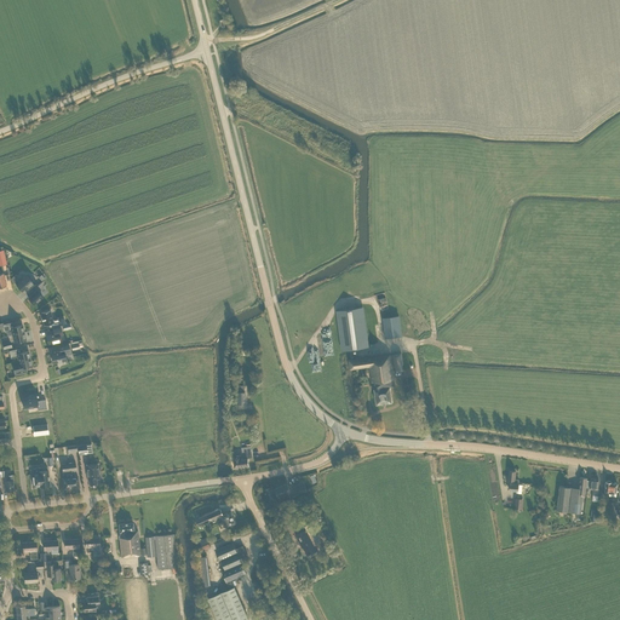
[(27,275),(16,285),(22,292),(26,288),(29,291),(36,283),(30,277),(29,279),(27,275)]
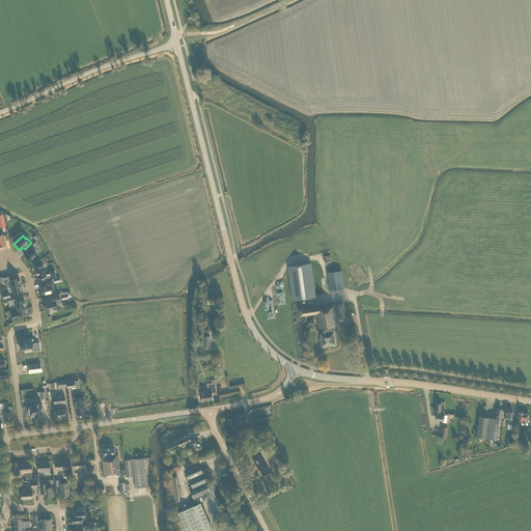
[(32,249),(24,255),(29,260),(36,254),(32,249)]
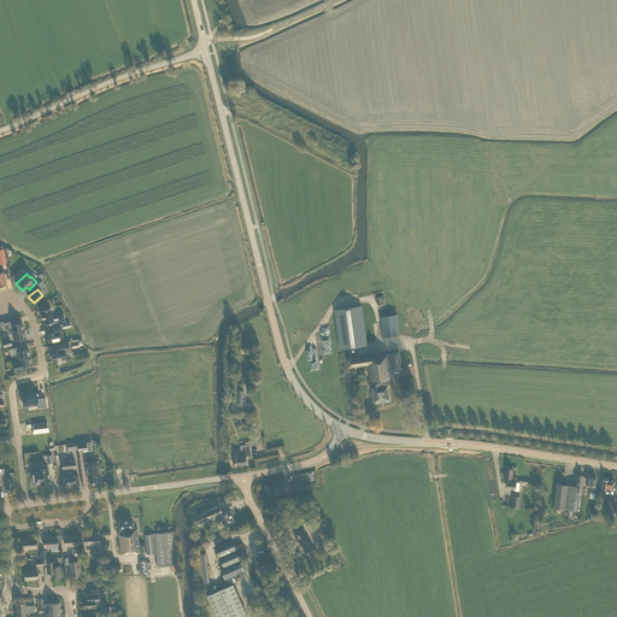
[(348,358),(347,358),(348,368),(368,365),(371,386),(372,385),(375,403),(391,400),(388,386),(393,385),(393,378),(389,353),(371,356),(371,354),(353,357),(352,347),(366,345),(360,306),(335,310),(341,348),(347,348),(348,358)]
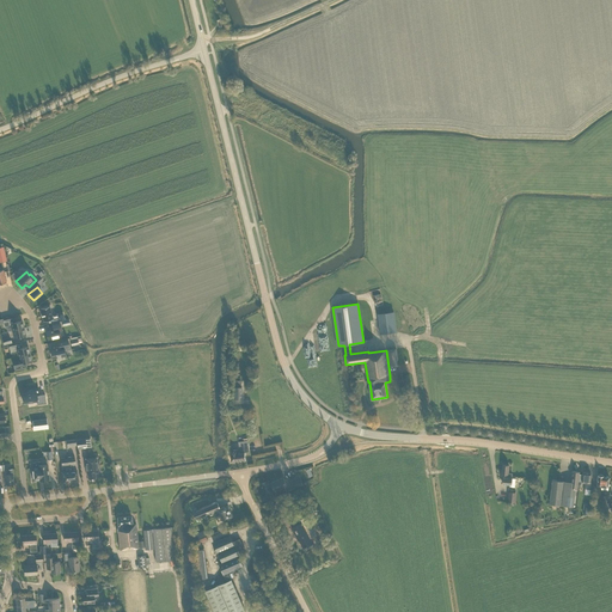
[(41,308),(42,313),(41,313),(42,316),(43,320),(49,319),(49,323),(59,322),(57,314),(51,316),(50,306),(41,308)]
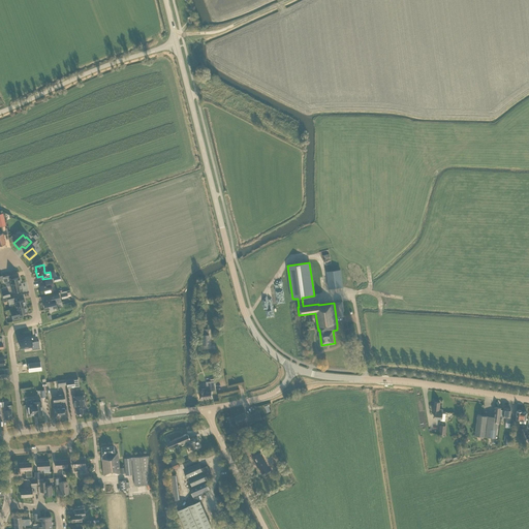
[(343,286),(340,270),(327,272),(329,288),(330,288),(342,286),(343,286)]
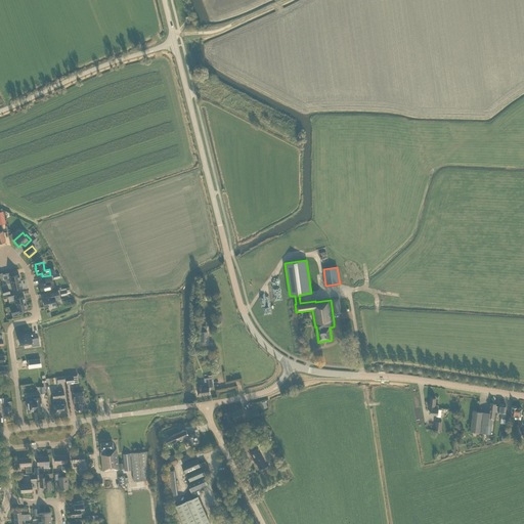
[(9,272),(2,274),(3,276),(4,280),(6,280),(7,284),(10,282),(20,280),(18,274),(14,275),(10,276),(9,272)]
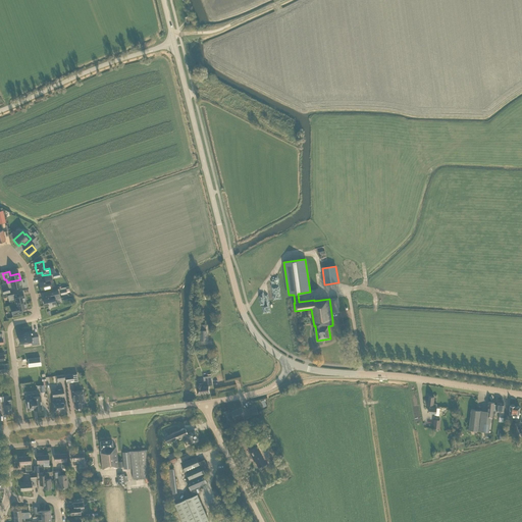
[(45,276),(46,280),(39,282),(41,290),(51,288),(50,281),(52,281),(51,275),(45,276)]
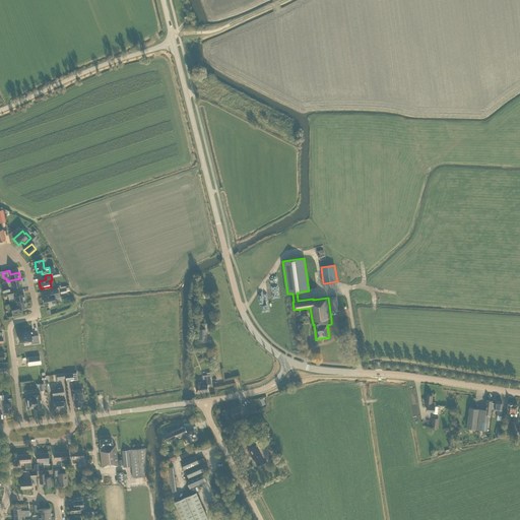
[(21,284),(20,278),(10,280),(12,286),(21,284)]
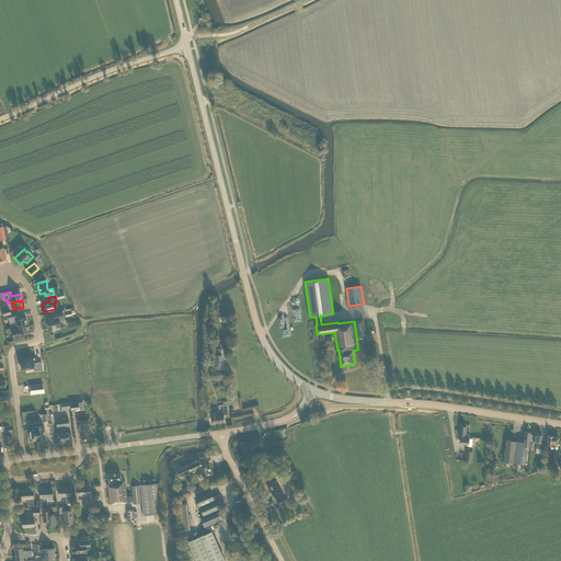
[(54,313),(54,318),(46,320),(48,329),(60,325),(59,321),(65,320),(63,311),(54,313)]
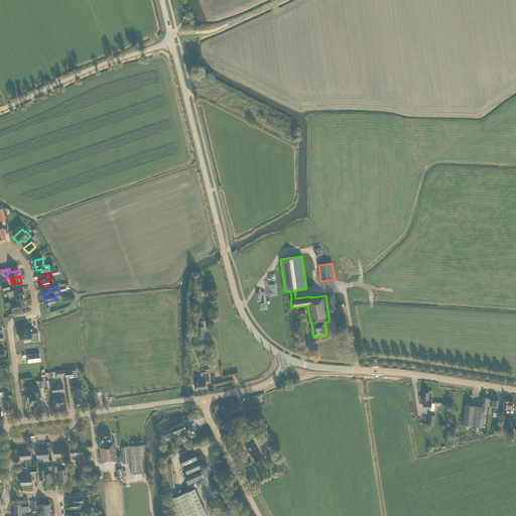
[(14,296),(15,300),(25,298),(23,292),(15,293),(14,290),(7,292),(9,297),(14,296)]
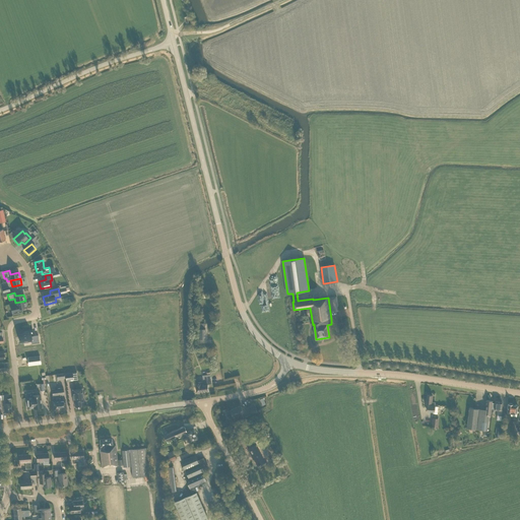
[(338,311),(337,306),(338,306),(336,297),(329,298),(331,308),(332,308),(332,312),(338,311)]
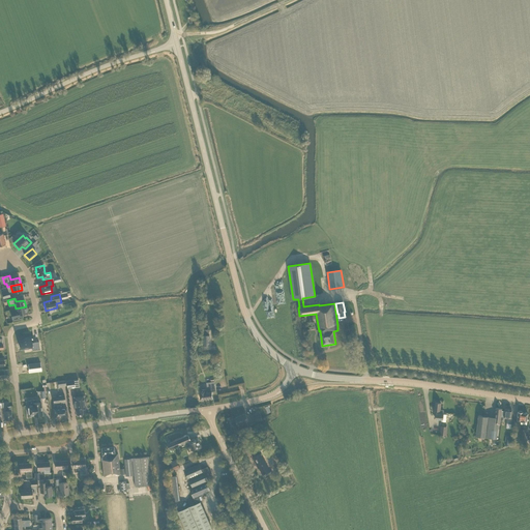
[(11,314),(12,321),(23,318),(22,314),(27,313),(26,306),(16,308),(17,313),(11,314)]
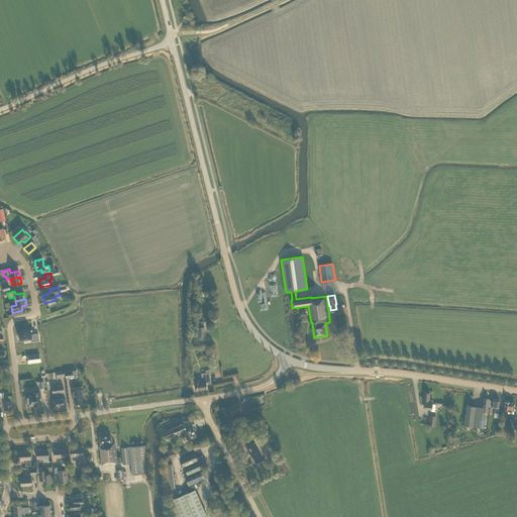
[(39,340),(38,332),(33,333),(31,334),(31,330),(19,332),(20,340),(31,339),(32,341),(39,340)]
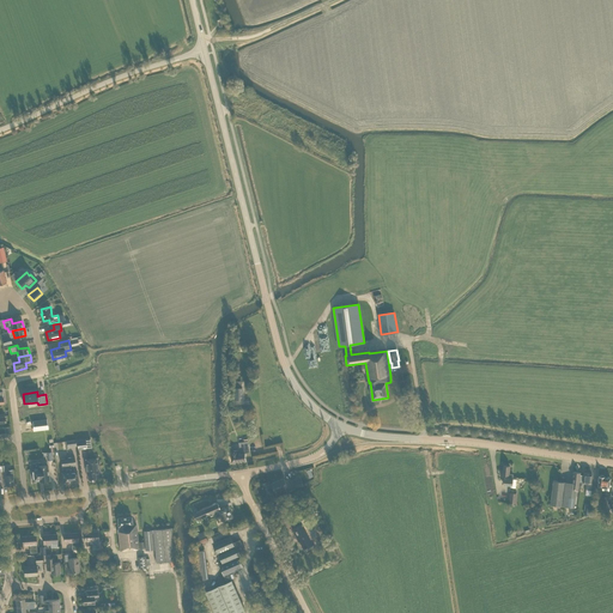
[(48,429),(47,419),(32,422),(34,431),(48,429)]
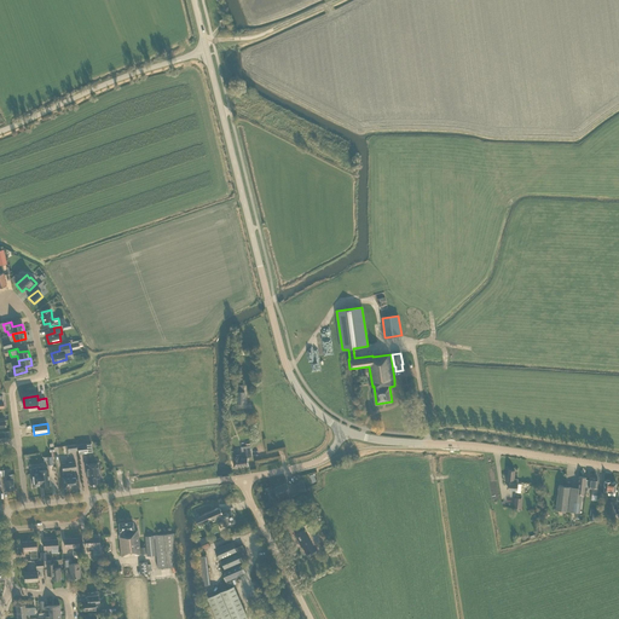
[(77,444),(79,452),(79,453),(87,452),(87,447),(92,446),(91,443),(87,444),(77,444)]
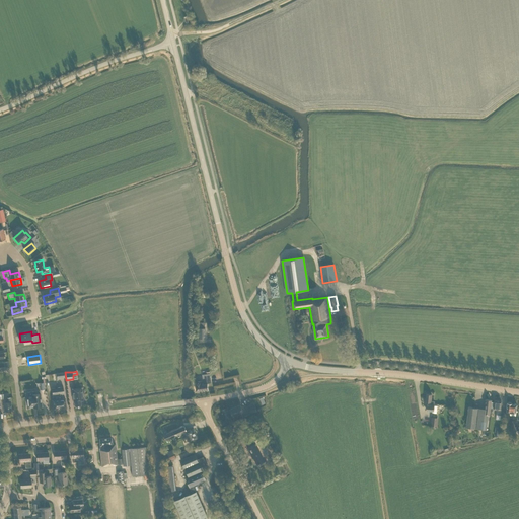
[(202,381),(195,382),(196,391),(208,389),(207,383),(211,383),(210,374),(203,376),(204,383),(202,383),(202,381)]
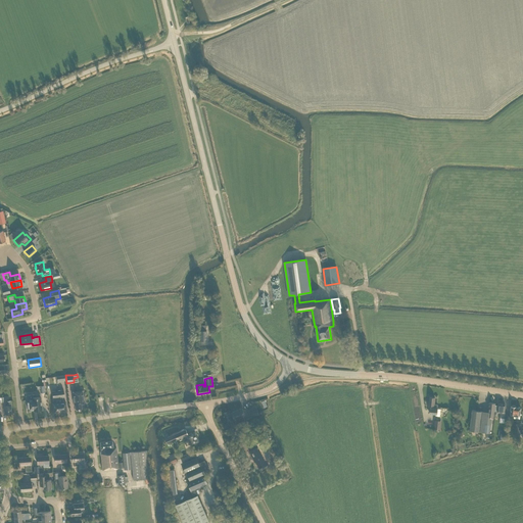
[(60,412),(66,411),(65,401),(63,401),(62,397),(64,396),(63,390),(57,391),(60,412)]
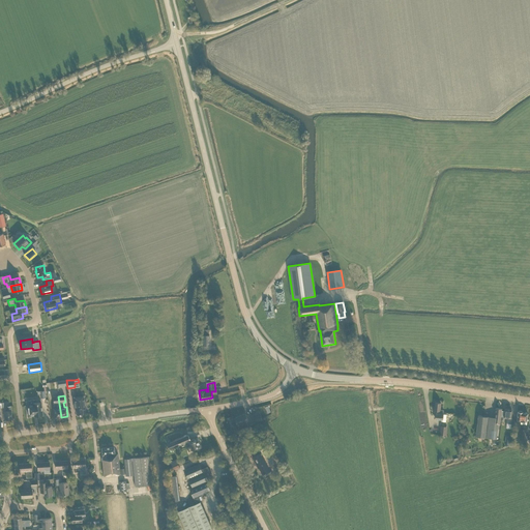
[(83,409),(86,409),(84,395),(74,396),(75,410),(76,410),(77,414),(83,414),(83,409)]
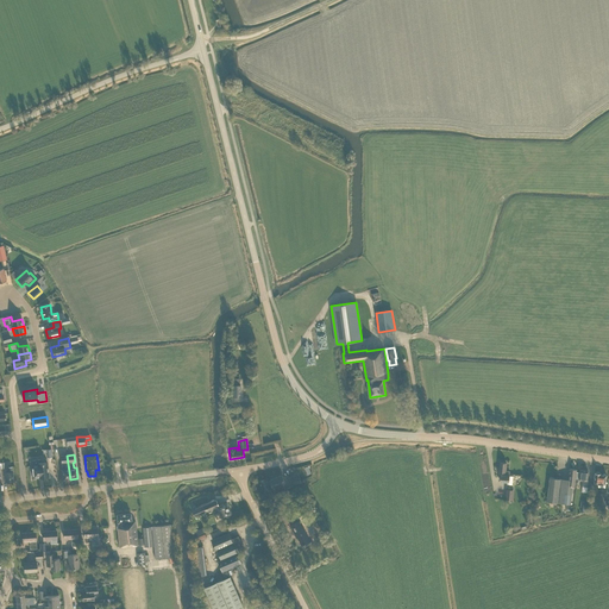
[(61,456),(62,464),(64,464),(64,469),(62,469),(63,481),(70,479),(67,456),(61,456)]
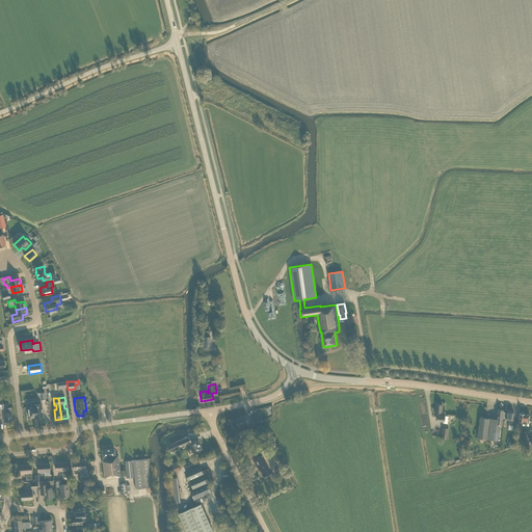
[(34,417),(34,418),(43,417),(41,403),(41,400),(27,402),(28,406),(27,406),(28,418),(34,417)]
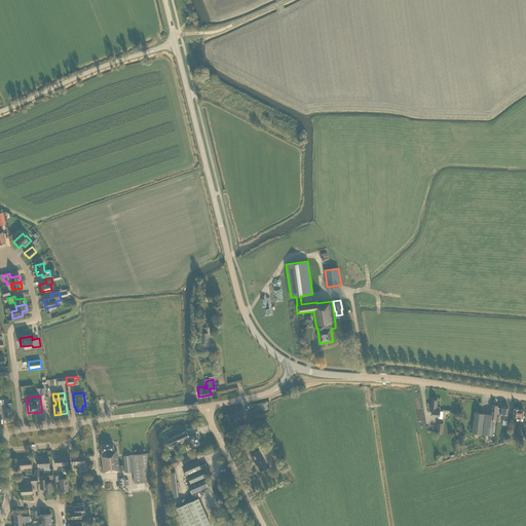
[(437,406),(438,400),(431,400),(431,407),(434,407),(434,410),(433,410),(433,416),(439,416),(439,418),(443,418),(443,411),(440,411),(441,407),(437,406)]
